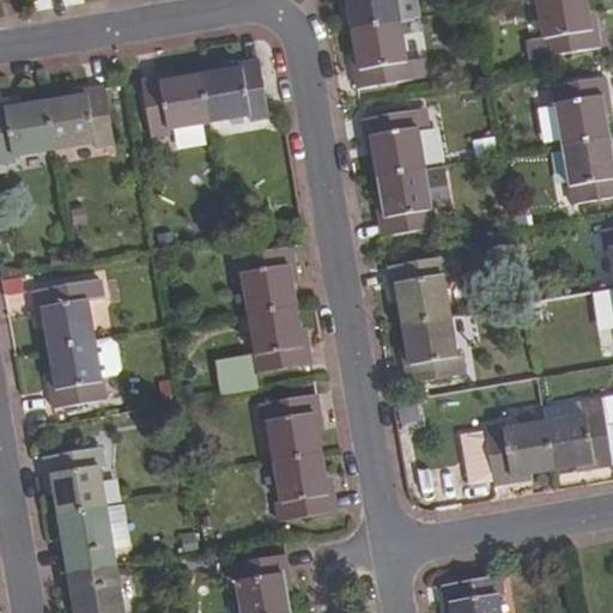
[(341,0),(343,1),(347,0),(352,30),(400,23),(395,0),(341,0)]
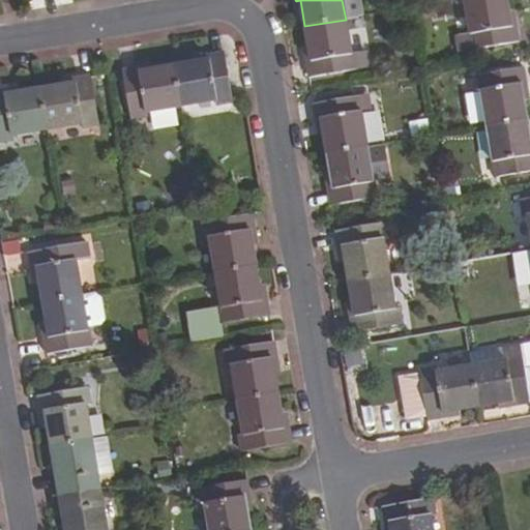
[(363,17),(360,0),(342,0),(346,20),(363,17)]
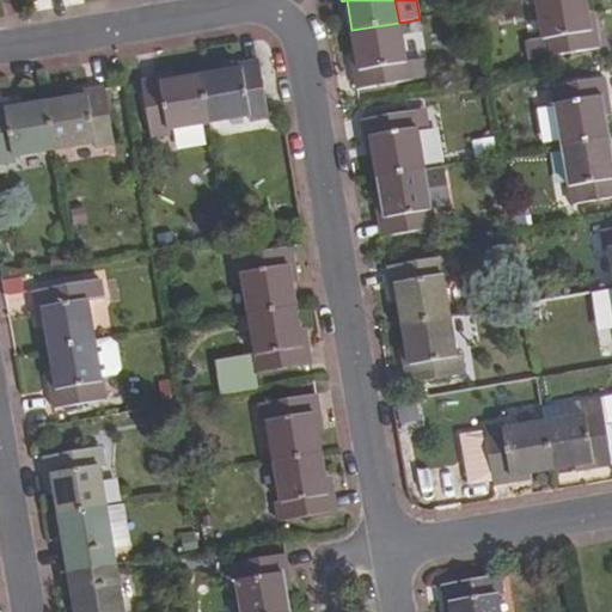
[(542,61),(599,51),(594,22),(588,23),(585,0),(536,0),(543,40),(538,41),(542,61)]
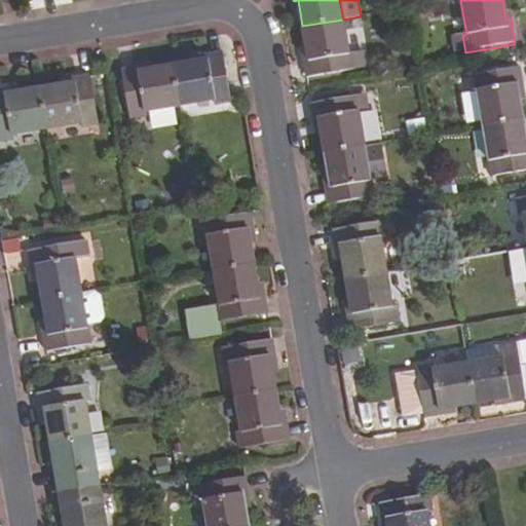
[(451,14),(449,2),(430,5),(414,8),(416,21),(451,14)]
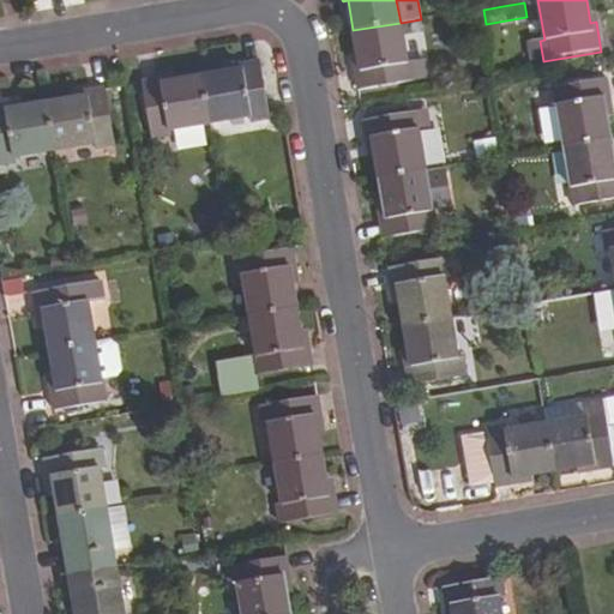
[(354,61),(359,90),(415,80),(411,61),(408,61),(401,23),(353,30),(359,61),(354,61)]
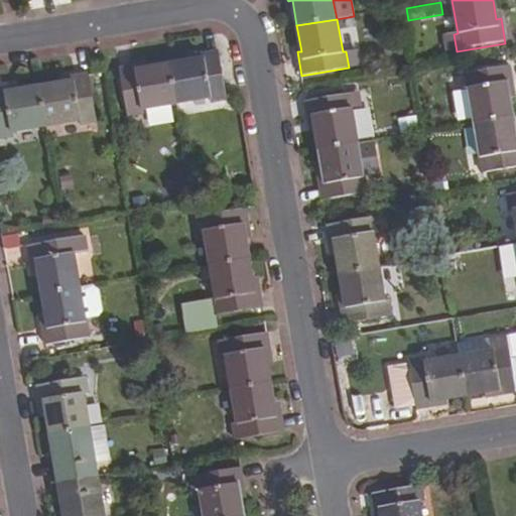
[(358,48),(346,51),(349,68),(360,66),(358,48)]
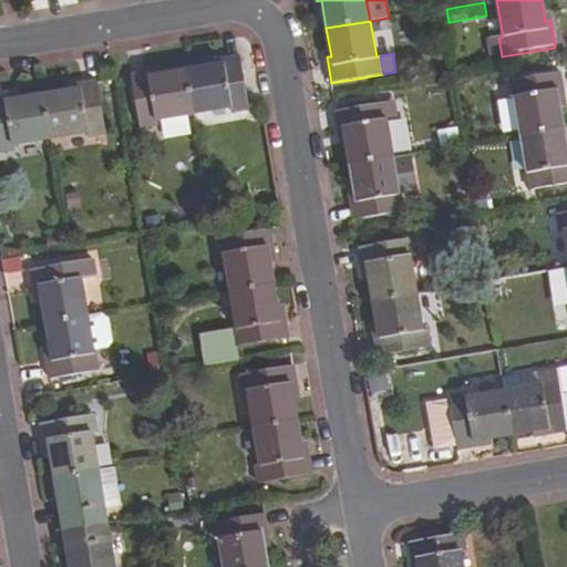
[(249,110),(240,57),(214,61),(215,65),(186,71),(195,114),(230,107),(232,113),(249,110)]
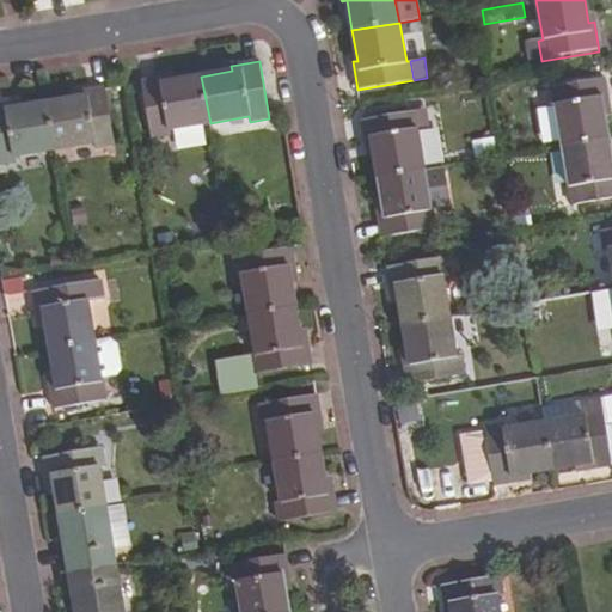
[(170,77),(141,81),(151,139),(171,135),(170,130),(210,123),(201,77),(171,81),(170,77)]
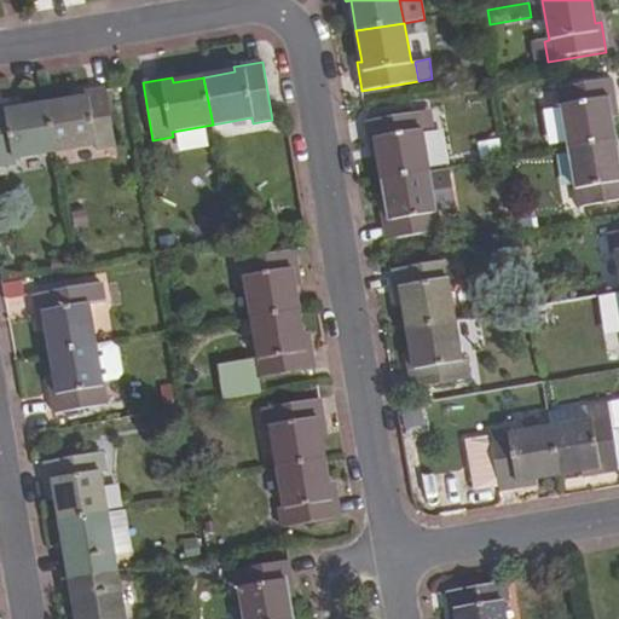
[(568,148),(615,139),(611,110),(615,109),(611,81),(559,90),(568,148)]
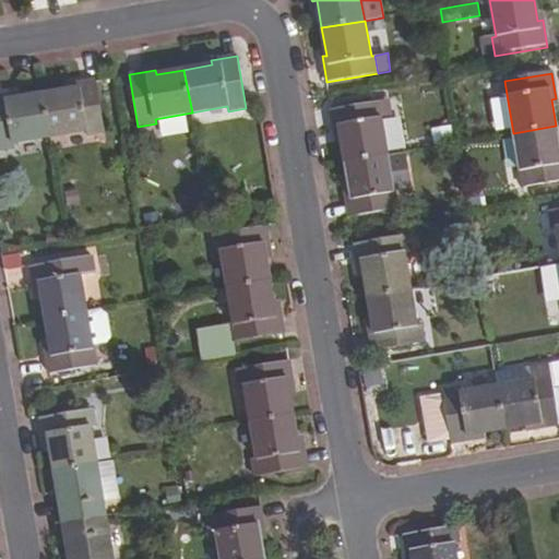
[(105,132),(96,80),(69,84),(70,88),(43,94),(50,138),(86,131),(87,135),(105,132)]
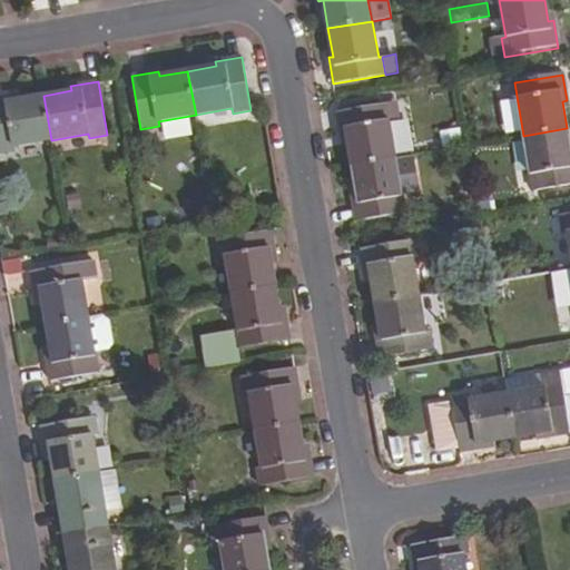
[(15,96),(0,98),(0,153),(15,150),(15,146),(51,140),(43,96),(16,100),(15,96)]
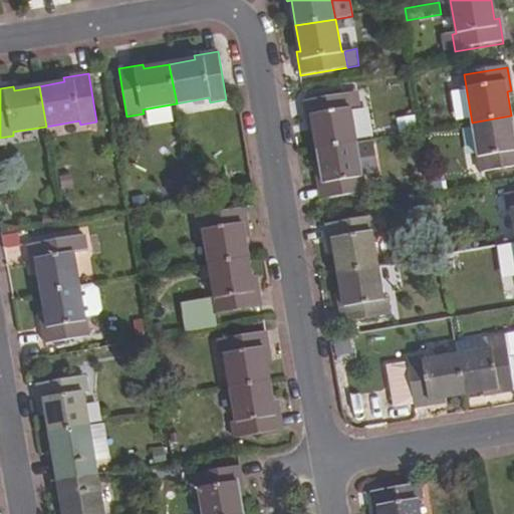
[(312,123),(316,150),(355,143),(348,93),(304,100),(308,124),(312,123)]
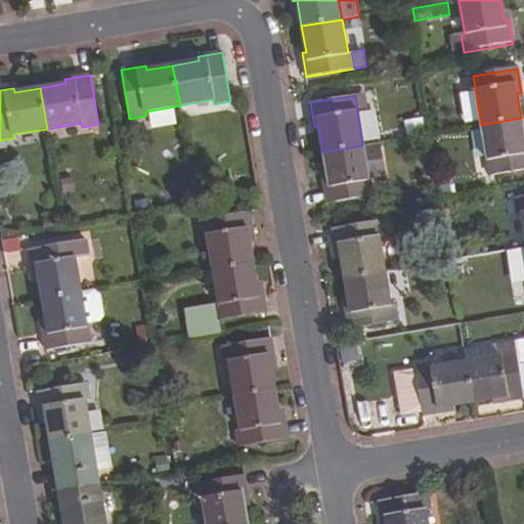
[(410,135),(430,131),(428,117),(408,121),(410,135)]
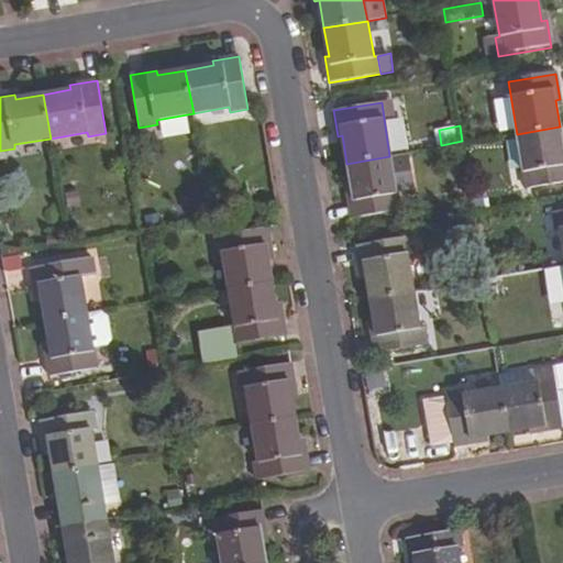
[(562,142),(560,127),(517,134),(526,188),(562,181),(562,142)]
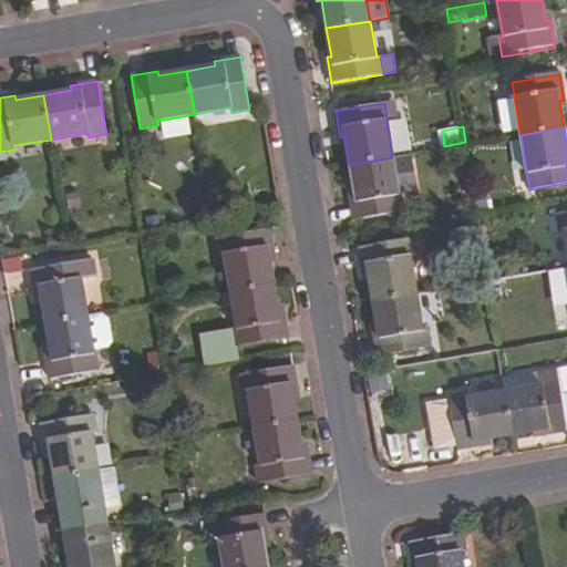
[(392,157),(349,165),(353,193),(349,194),(354,219),(402,212),(392,157)]
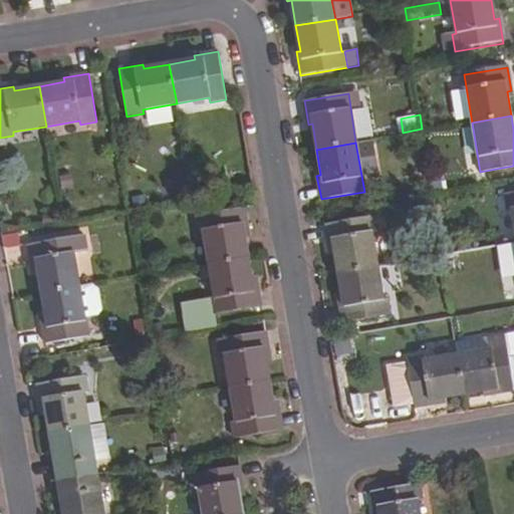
[(447,190),(445,171),(428,174),(431,192),(447,190)]
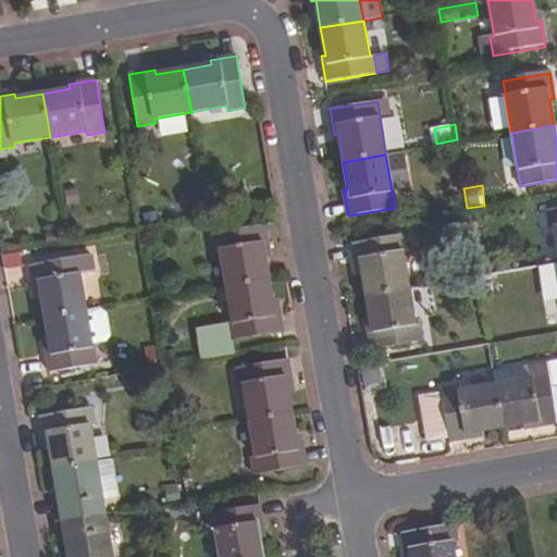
[(556,207),(547,209),(551,227),(555,226),(556,239),(556,207)]
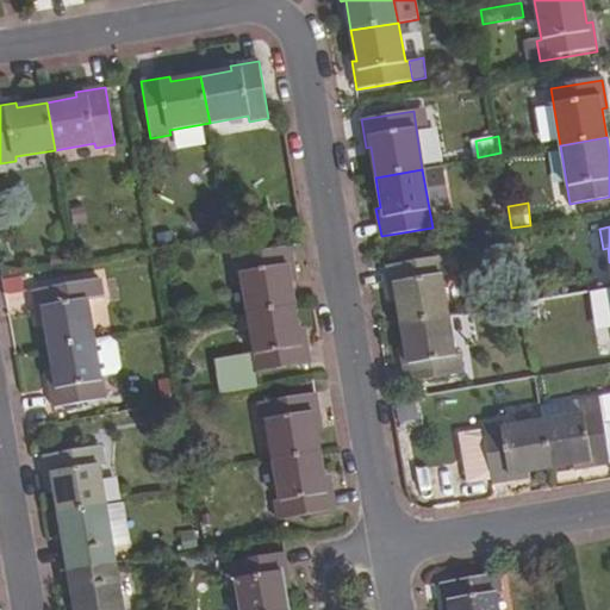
[(294,275),(290,247),(232,255),(236,277),(241,275),(248,313),(294,305),(290,275),(294,275)]
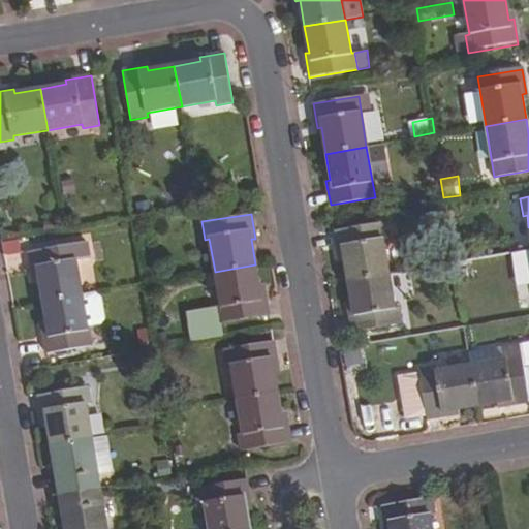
[(384,222),(335,230),(339,255),(344,254),(348,281),(389,274),(383,241),(387,240),(384,222)]
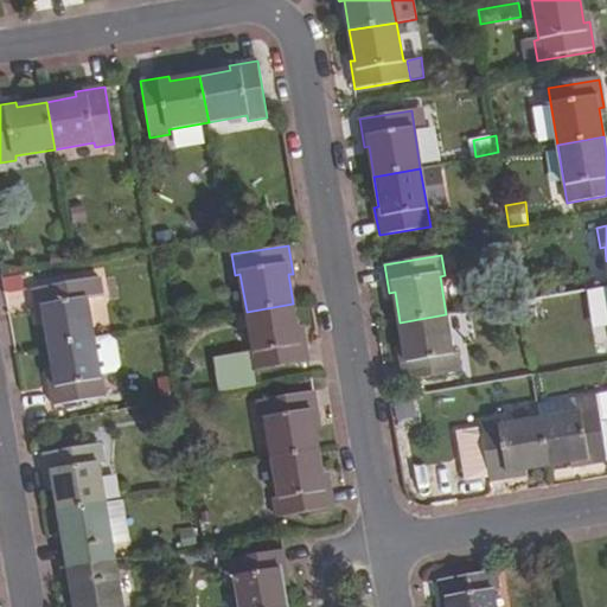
[(1,278),(4,287),(5,289),(8,293),(11,293),(25,291),(21,275),(1,278)]
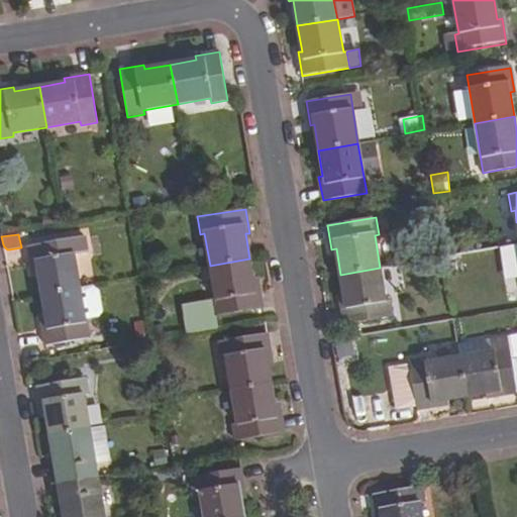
[(37,270),(41,296),(81,289),(75,253),(90,250),(87,235),(29,246),(33,270),(37,270)]
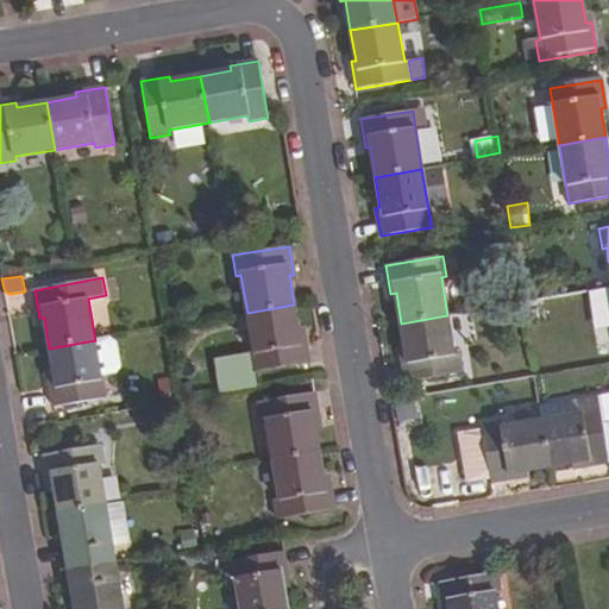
[(294,305),(248,313),(255,353),(218,359),(224,394),(257,388),(255,374),(309,364),(305,334),(300,336),(294,305)]
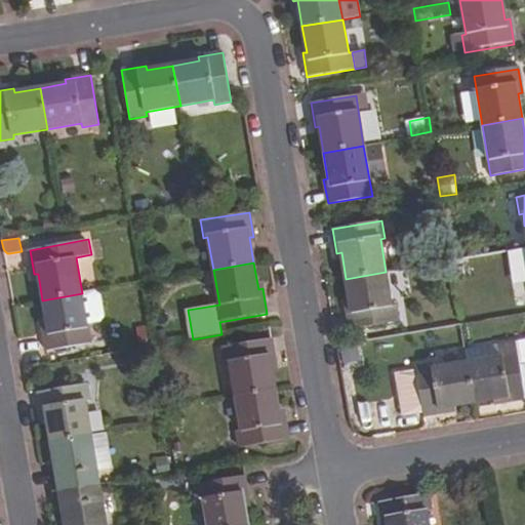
[(346,306),(350,330),(399,321),(396,305),(392,306),(386,272),(346,279),(350,305),(346,306)]
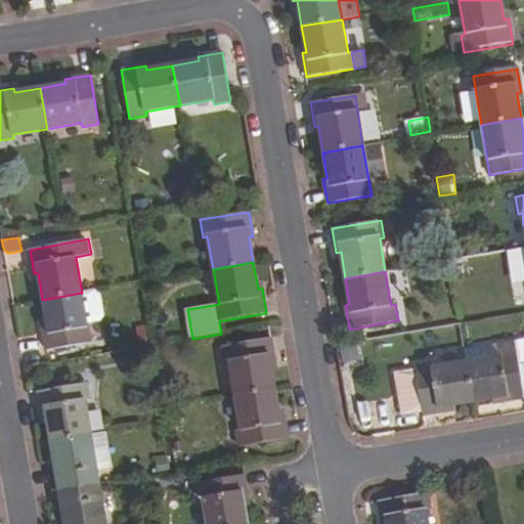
[(82,293),(42,300),(46,325),(42,326),(46,351),(91,342),(82,293)]
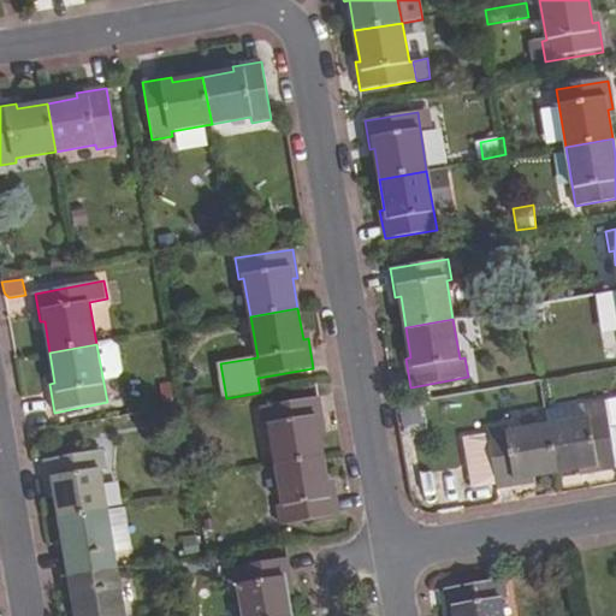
[(111,344),(113,375),(125,374),(123,344),(111,344)]
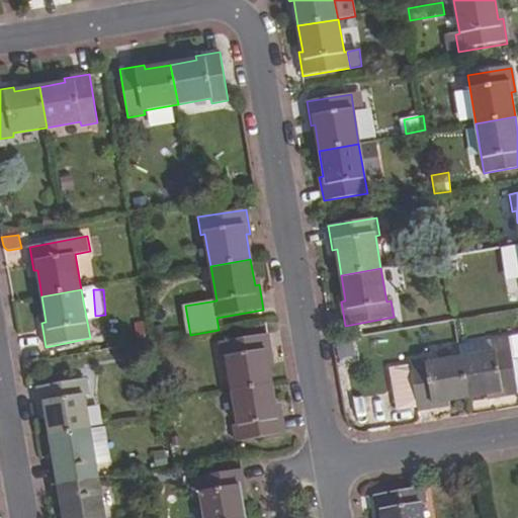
[(272,358),(268,334),(220,342),(223,359),(226,358),(232,392),(271,384),(267,359),(272,358)]
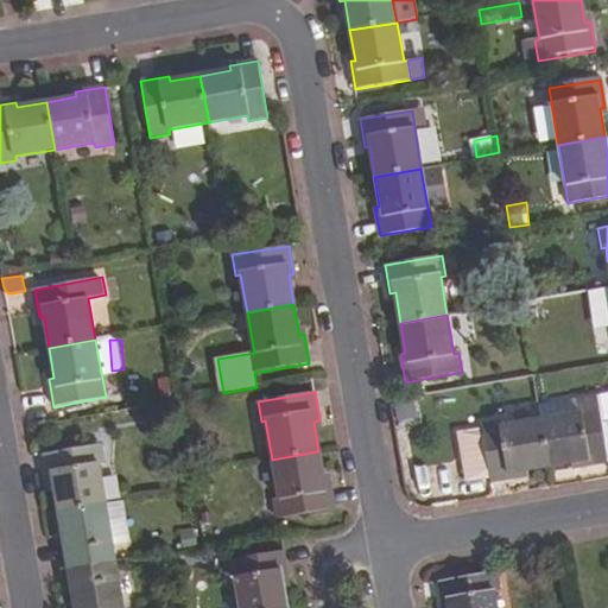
[(607,461),(607,419),(601,420),(597,394),(577,398),(580,413),(542,419),(549,467),(578,462),(578,467),(607,461)]
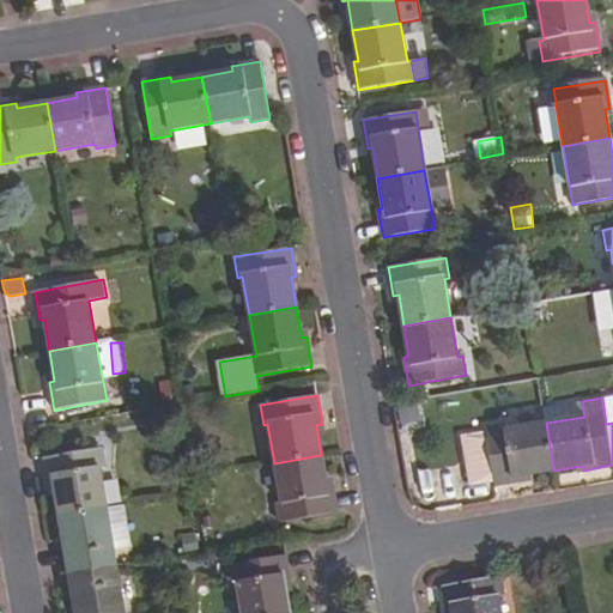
[(612,399),(602,398),(606,424),(612,423),(612,399)]
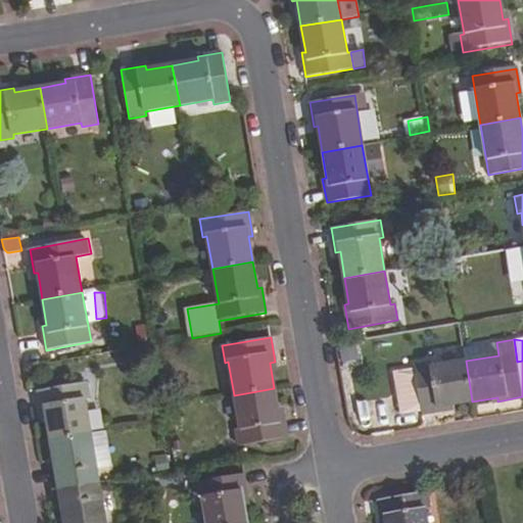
[(498,355),(496,342),(464,348),(466,361),(498,355)]
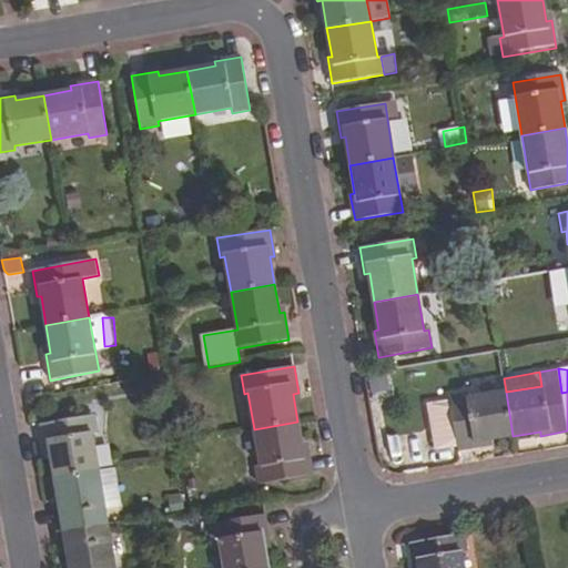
[(458,446),(458,450),(485,445),(484,440),(513,436),(506,392),(468,398),(467,394),(448,397),(449,402),(428,406),(436,449),(458,446)]
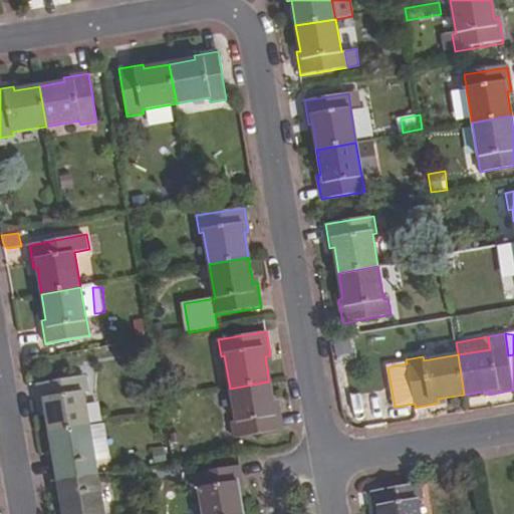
[(85,375),(37,384),(41,408),(45,408),(49,434),(89,427),(84,394),(88,393),(85,375)]
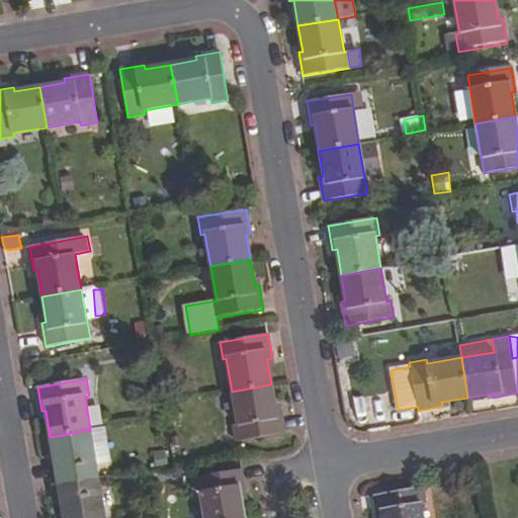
[(237,443),(284,434),(280,409),(276,410),(271,384),(232,392),(238,425),(234,426),(237,443)]
